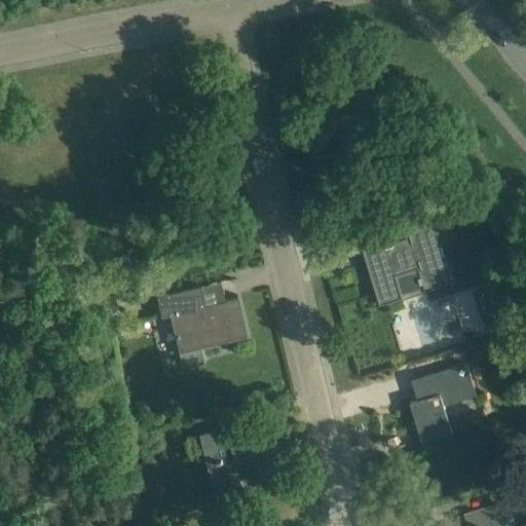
[(368,241),(361,243),(379,305),(402,298),(396,276),(413,270),(418,269),(419,273),(420,276),(418,277),(420,284),(422,283),(425,291),(452,283),(441,245),(452,241),(444,215),(422,221),(423,226),(405,231),(407,237),(406,237),(398,240),(396,234),(368,242),(368,241)]
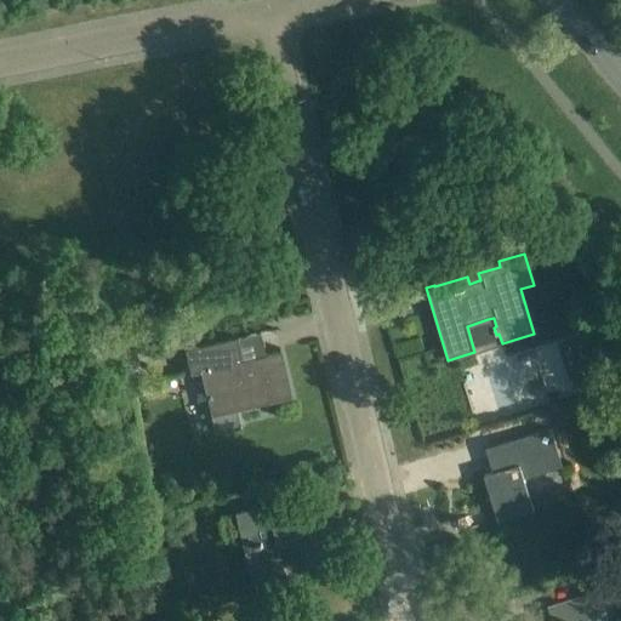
[(243,360),(237,337),(184,351),(191,374),(200,371),(215,433),(239,427),(235,410),(291,398),(281,352),(243,360)]
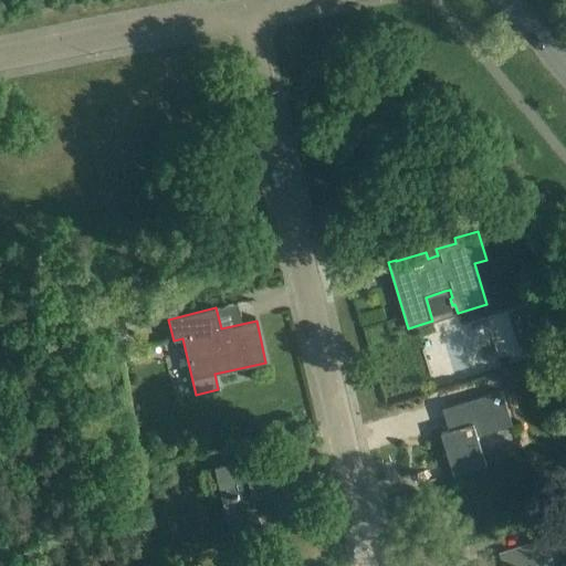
[(512,426),(501,391),(444,409),(450,430),(441,432),(454,475),(486,465),(478,437),(512,426)]
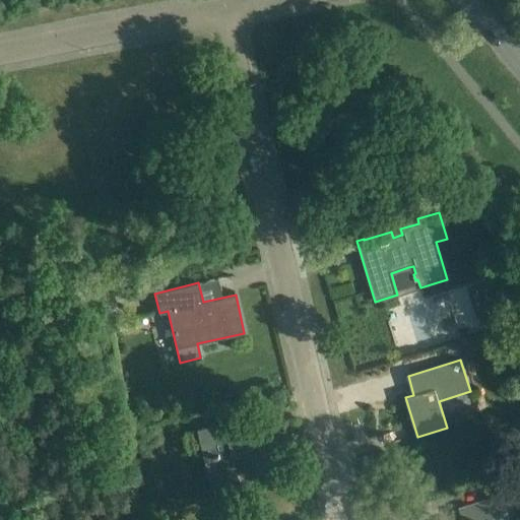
[(277,473),(263,413),(197,429),(209,481),(239,474),(235,457),(251,453),(257,477),(277,473)]
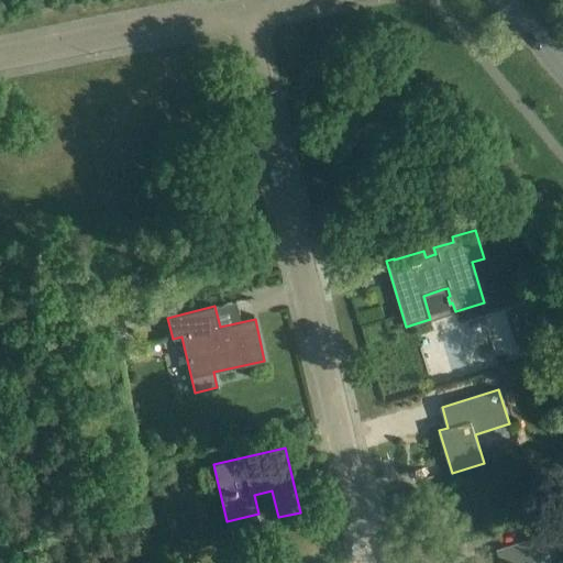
[(512,562),(510,562),(551,562),(550,561),(542,537),(507,548),(512,562)]
